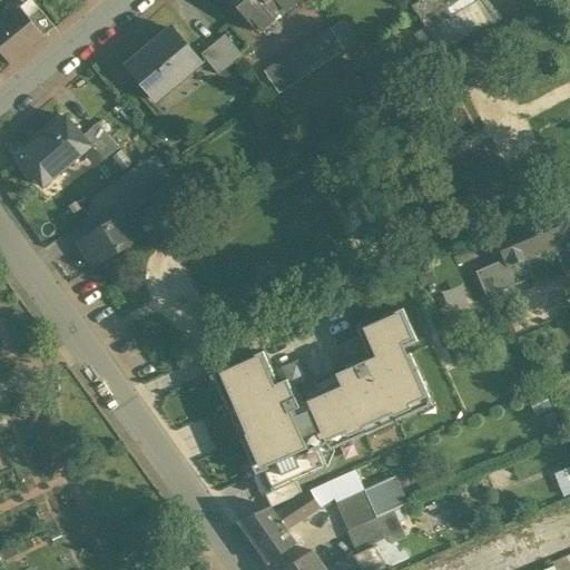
[(296,0),(232,0),(258,32),(296,0)]
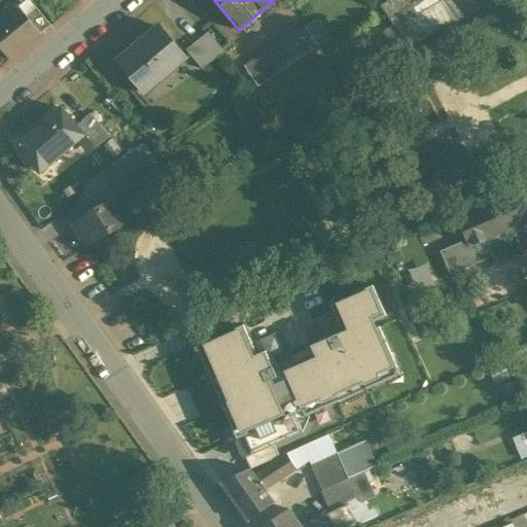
[(390,0),(381,6),(392,24),(427,0),(390,0)]
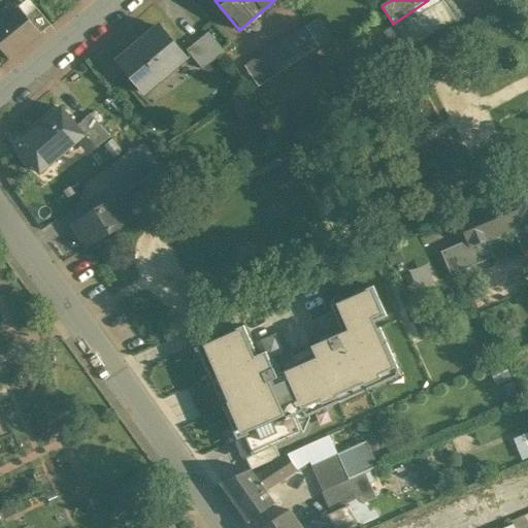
[(428,0),(393,24),(410,50),(462,20),(449,0),(448,0),(428,0)]
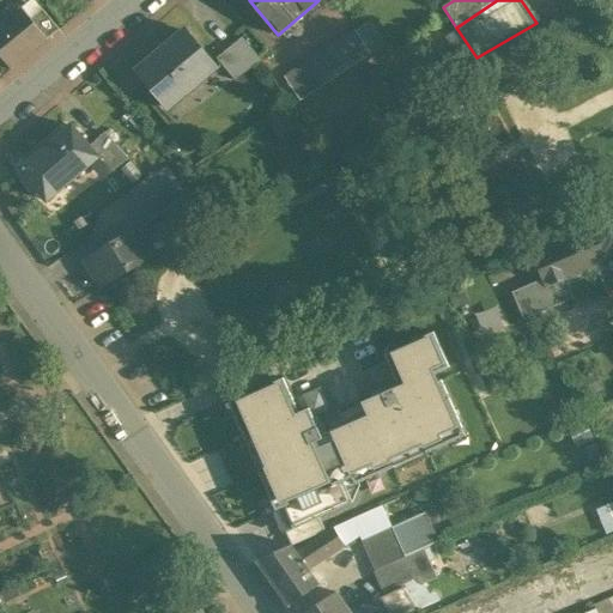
[(31,18),(22,7),(0,25),(0,54),(12,70),(48,40),(31,18)]
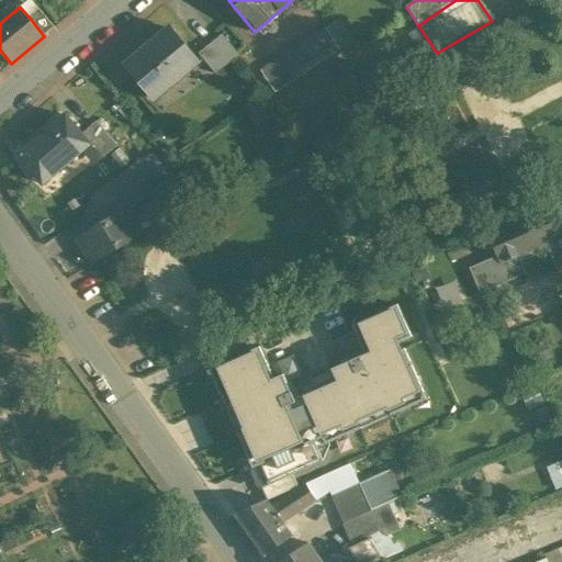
[(55,26),(40,8),(29,17),(44,36),(55,26)]
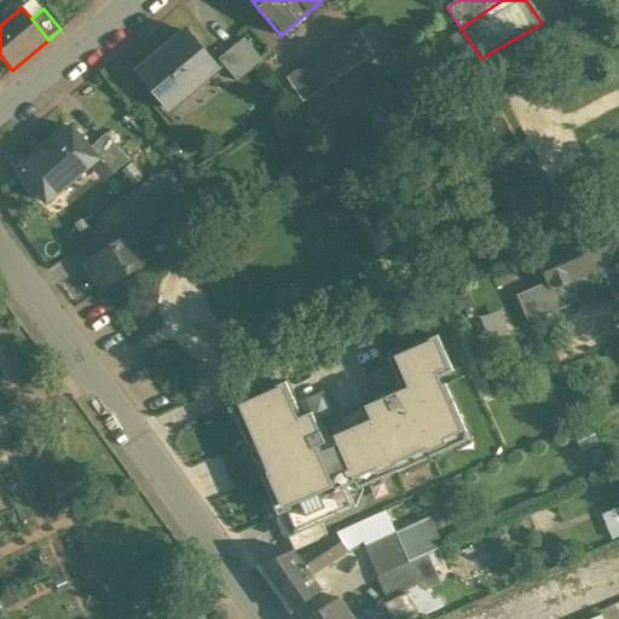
[(359,30),(288,77),(304,102),(375,55),(359,30)]
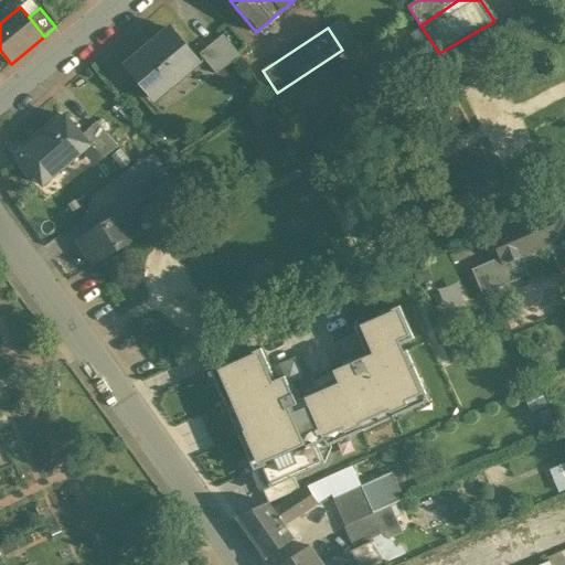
[(171,29),(127,65),(156,99),(200,62),(171,29)]
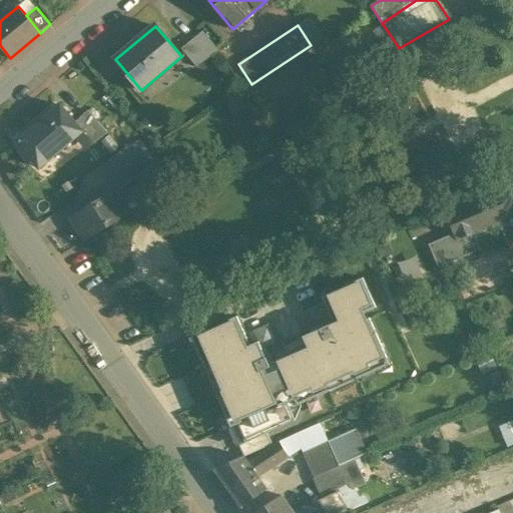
[(219,50),(203,31),(181,48),(196,67),(219,50)]
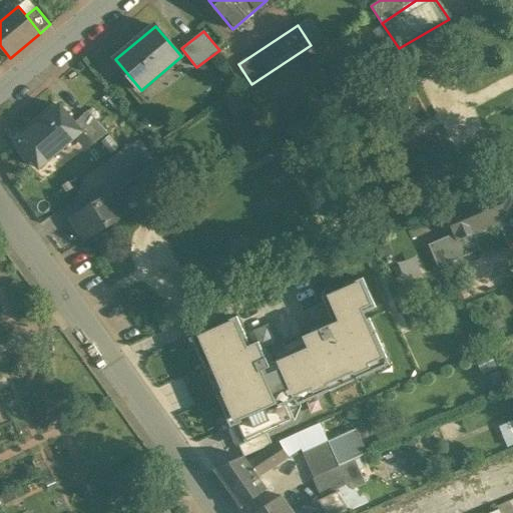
[(60,105),(17,141),(35,162),(50,149),(55,155),(81,132),(83,131),(75,122),(60,105)]
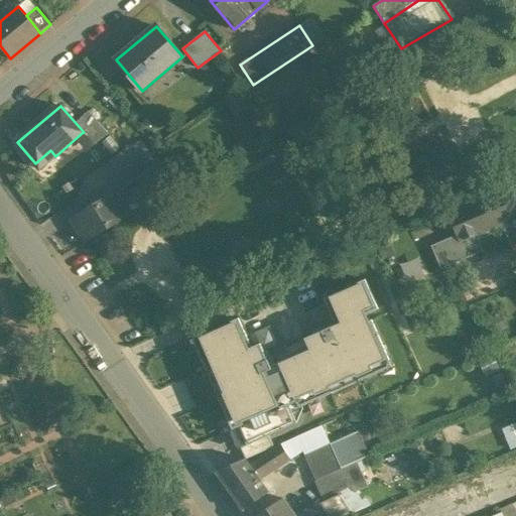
[(108,133),(89,111),(76,123),(84,132),(82,133),(93,145),(108,133)]
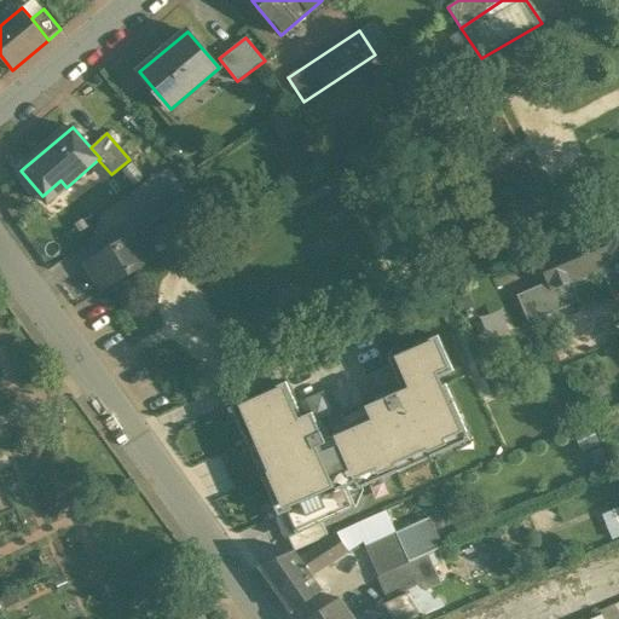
[(61,180),(42,196),(48,202),(67,187),(61,180)]
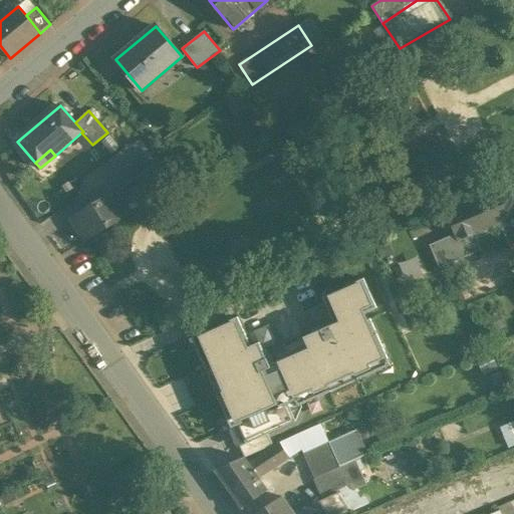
[(150,153),(118,174),(126,186),(158,165),(150,153)]
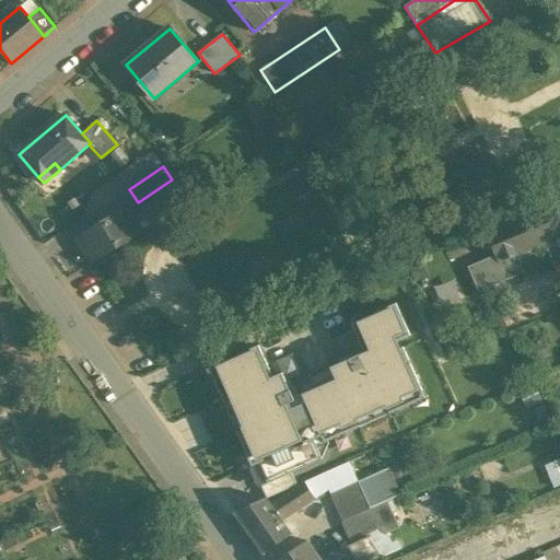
[(559,198),(486,231),(496,255),(468,267),(479,292),(524,272),(520,260),(547,248),(556,268),(559,266),(559,245),(559,246),(557,240),(559,237),(559,198)]
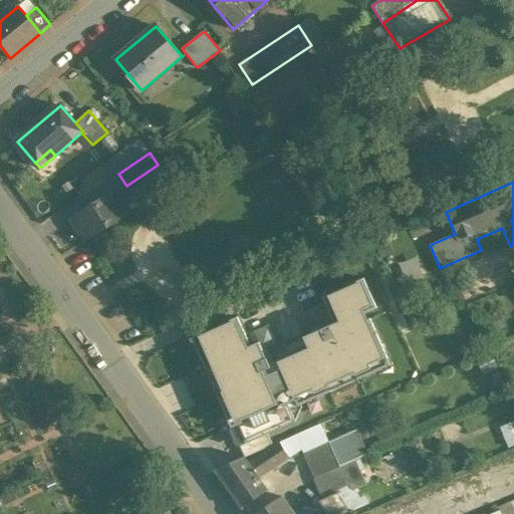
[(116,193),(72,219),(85,240),(129,213),(116,193)]
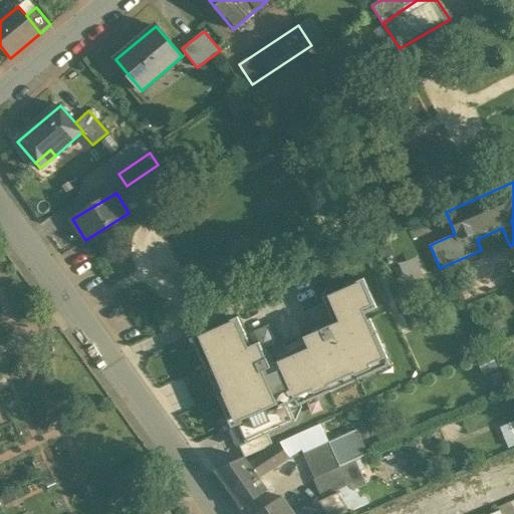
[(278,359),(279,360),(301,411),(302,408),(302,405),(308,402),(308,400),(307,400),(305,395),(314,391),(318,398),(331,392),(329,386),(355,373),(358,379),(379,370),(378,368),(377,368),(375,363),(386,358),(387,359),(389,358),(370,319),(367,320),(363,314),(377,308),(364,278),(334,292),(335,294),(336,293),(339,298),(328,304),(327,302),(325,303),(332,318),(335,324),(304,337),(308,346),(282,358),(281,357),(278,359)]
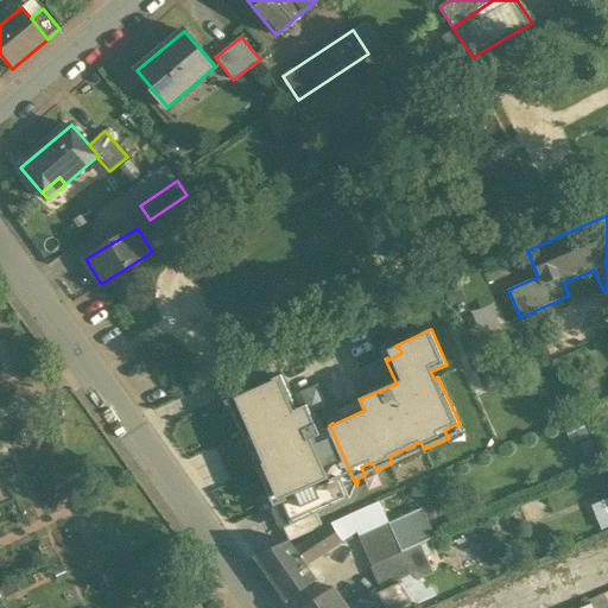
[(393,377),(385,359),(367,367),(374,385),(393,377)]
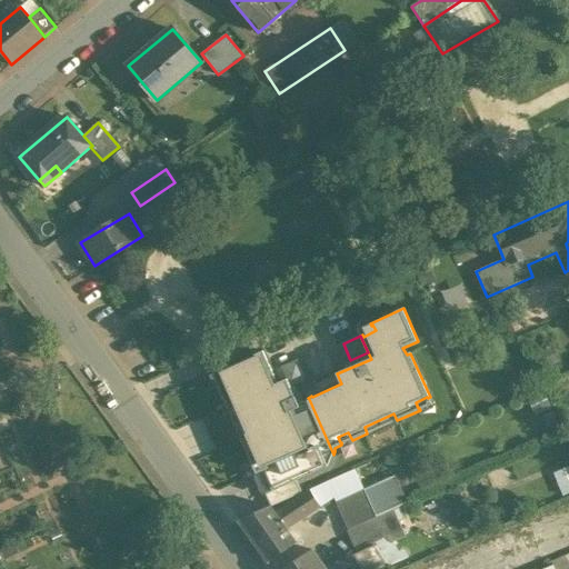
[(279,383),(263,351),(220,370),(221,372),(222,372),(227,385),(221,387),(220,386),(218,387),(229,410),(235,407),(248,436),(241,439),(251,460),(253,460),(252,458),(259,456),(265,468),(263,469),(265,471),(273,488),(275,491),(297,480),(328,467),(333,455),(309,399),(299,403),(288,379),(279,383)]
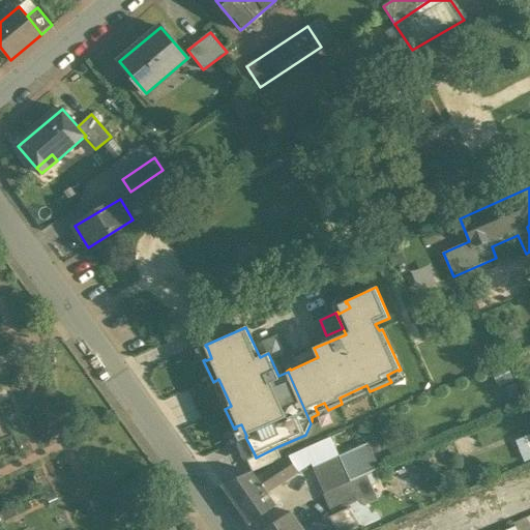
[(277,336),(264,342),(272,359),(285,354),(277,336)]
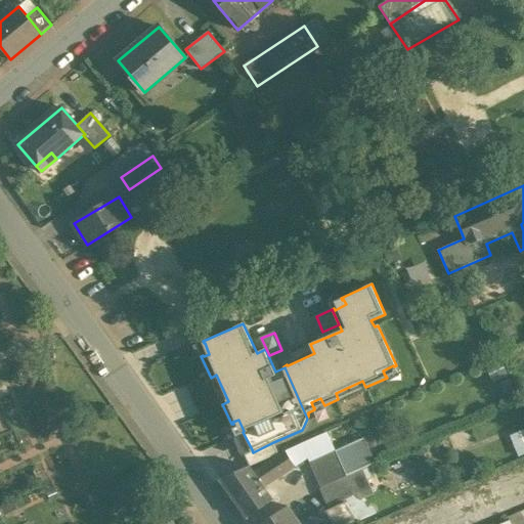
[(509,380),(499,384),(505,395),(514,391),(509,380)]
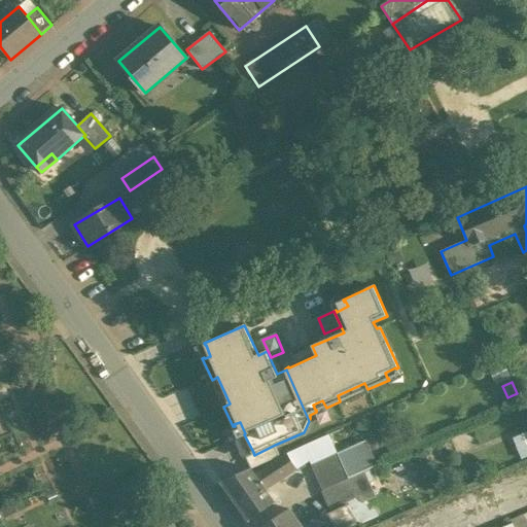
[(526,432),(515,437),(523,457),(526,455),(526,432)]
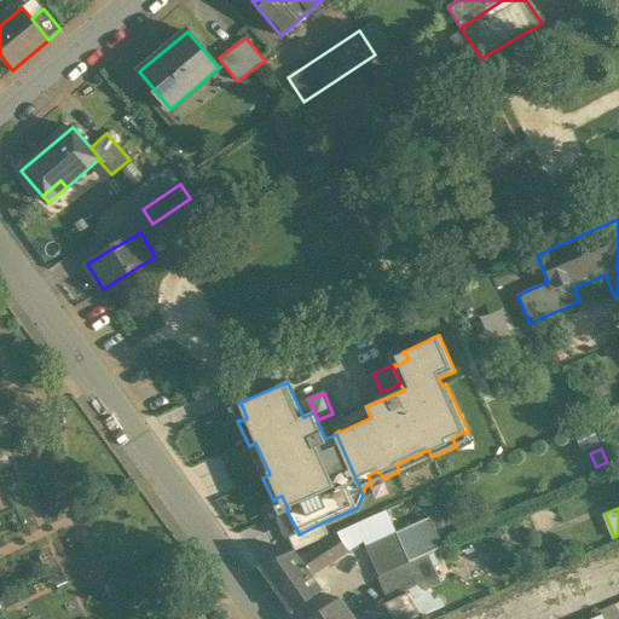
[(428,518),(397,532),(410,562),(428,554),(441,548),(428,518)]
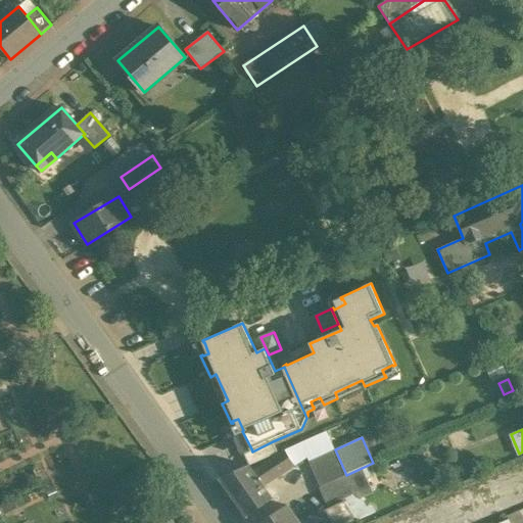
[(311,438),(285,449),(295,466),(317,453),(311,438)]
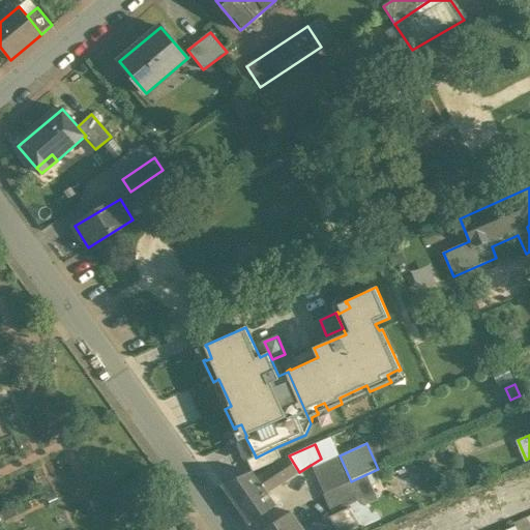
[(256,458),(255,454),(247,458),(254,472),(282,459),(276,447),(256,458)]
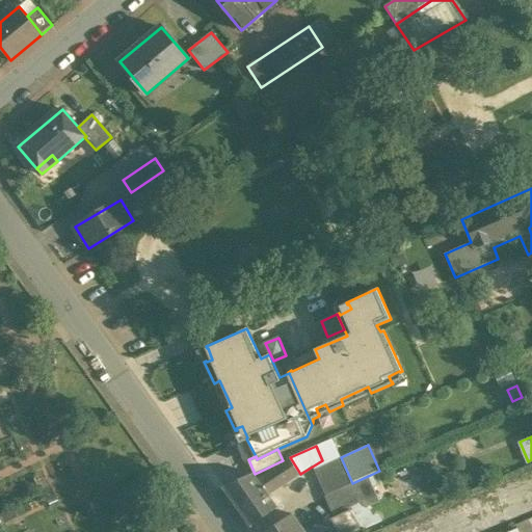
[(290,457),(257,479),(268,495),(300,474),(290,457)]
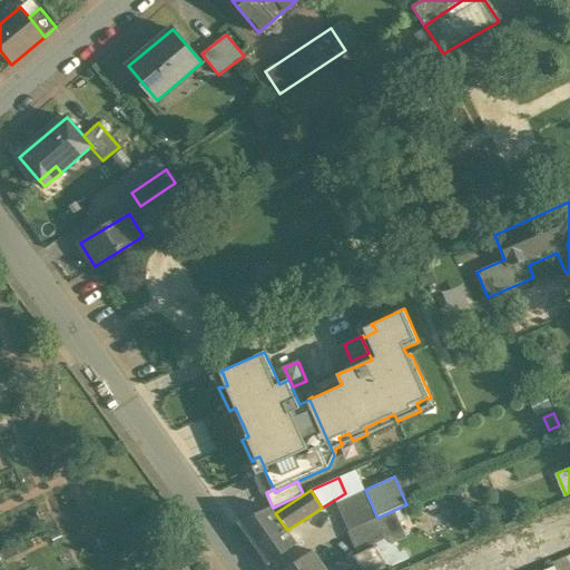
[(365,490),(336,503),(350,531),(377,518),(365,490)]
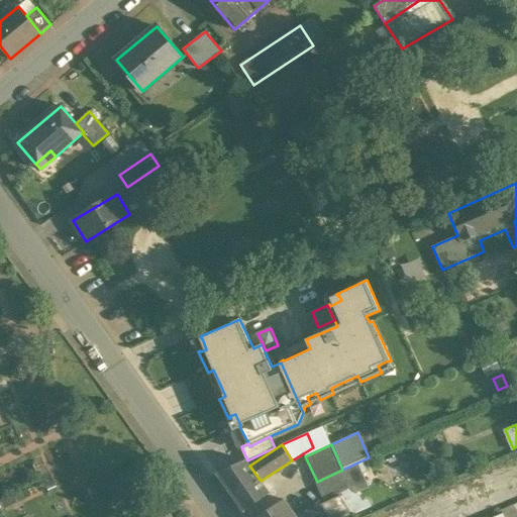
[(249,466),(246,460),(244,461),(218,473),(217,474),(244,511),(244,510),(270,493),(261,481),(249,466)]
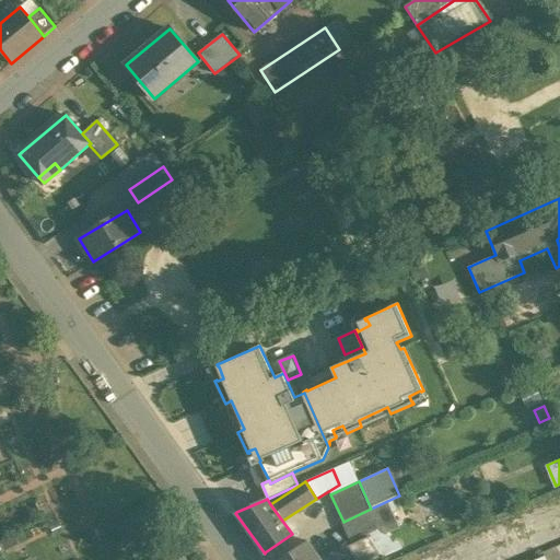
[(387,501),(371,509),(380,528),(396,521),(387,501)]
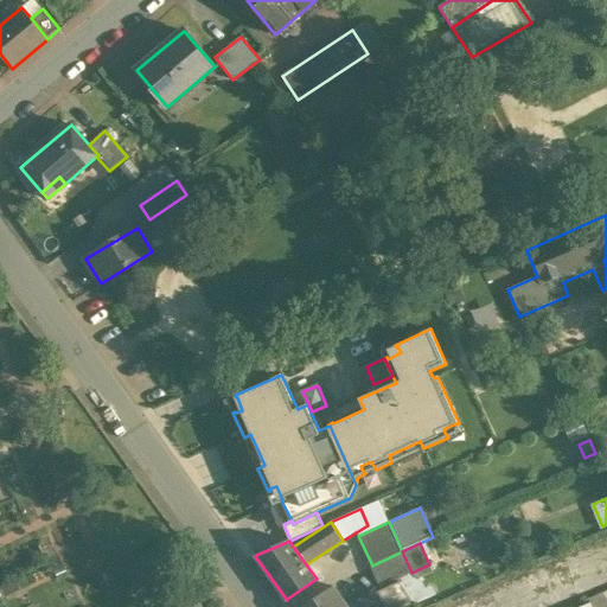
[(402,551),(372,566),(383,590),(401,582),(398,577),(411,573),(402,551)]
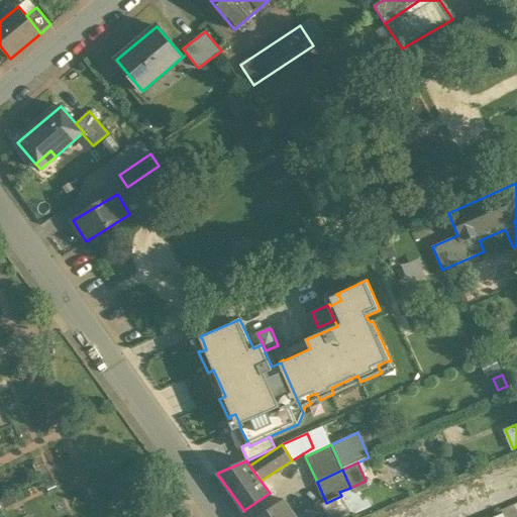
[(326,503),(297,516),(284,499),(256,516),(338,516),(350,512),(352,514),(371,506),(367,500),(364,502),(355,491),(342,497),(341,496),(326,503)]
